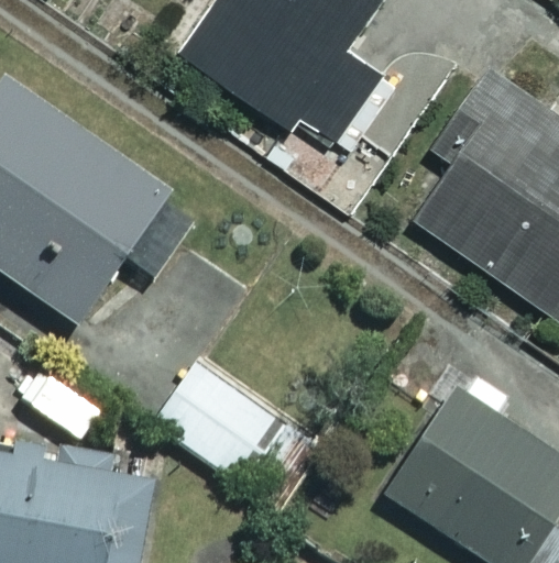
[(373,0),(219,0),(188,45),(291,118),(373,0)]
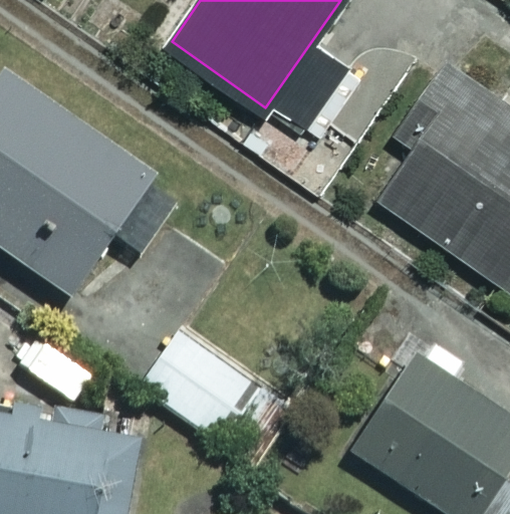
[(173,197),(0,77),(0,250),(69,298),(112,235),(136,251),(173,197)]
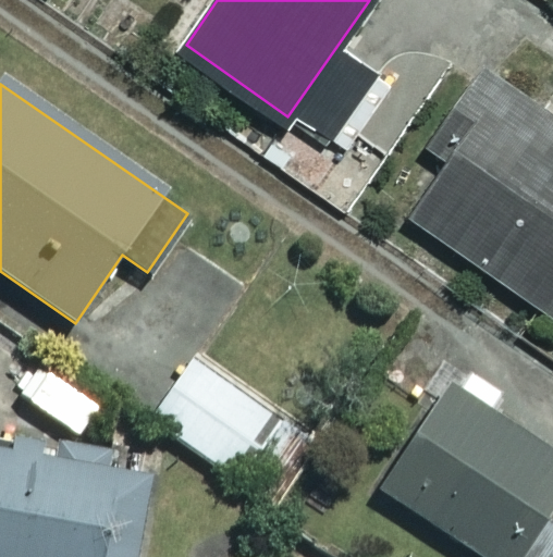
[(547,121),(493,84),(408,207),(552,306),(552,115),(551,114),(547,121)]
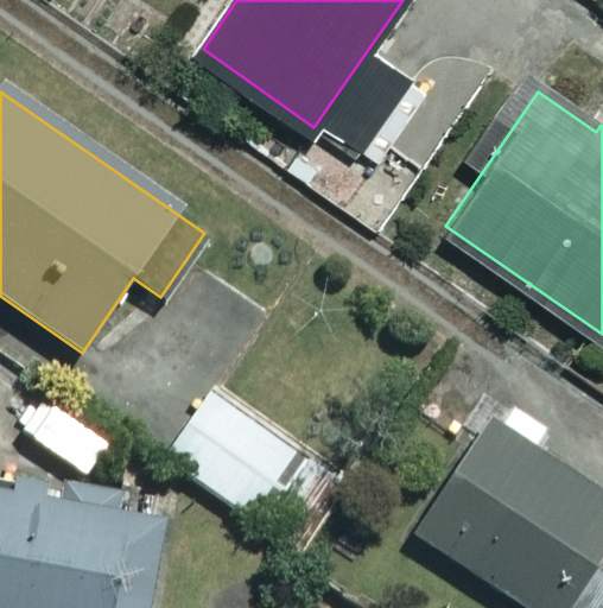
[(298,448),(209,390),(165,457),(255,515),(298,448)]
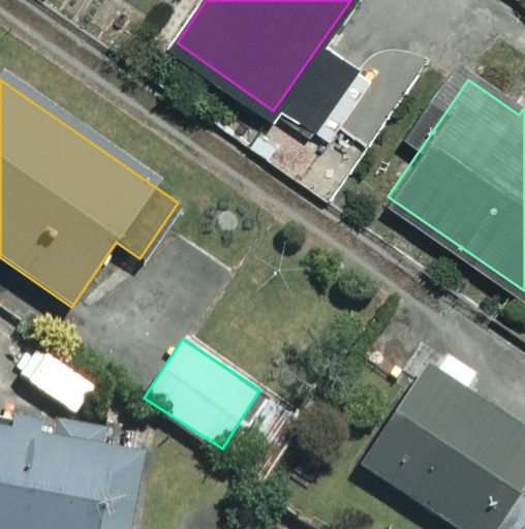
[(524,430),(423,363),(358,462),(458,528),(524,528),(524,493),(519,490),(524,481),(524,430)]
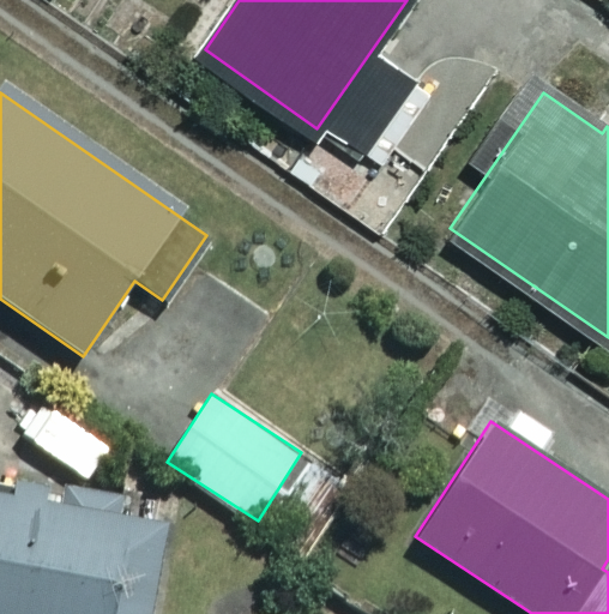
[(0,491),(0,613),(149,613),(167,524),(0,491)]
